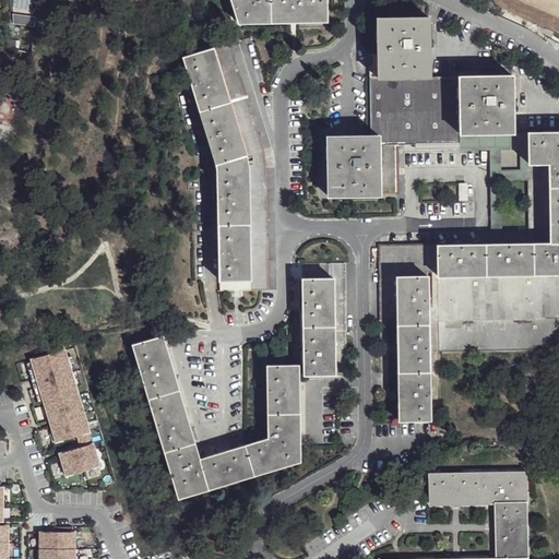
[(232,0),(238,21),(326,20),(325,0),(232,0)]
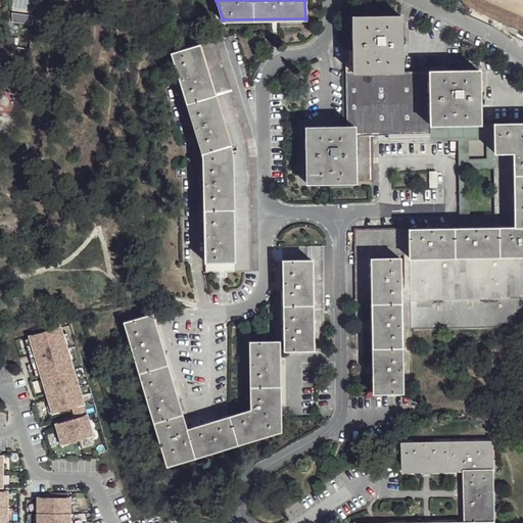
[(352,47),(352,73),(401,70),(399,16),(351,16),(352,47)]
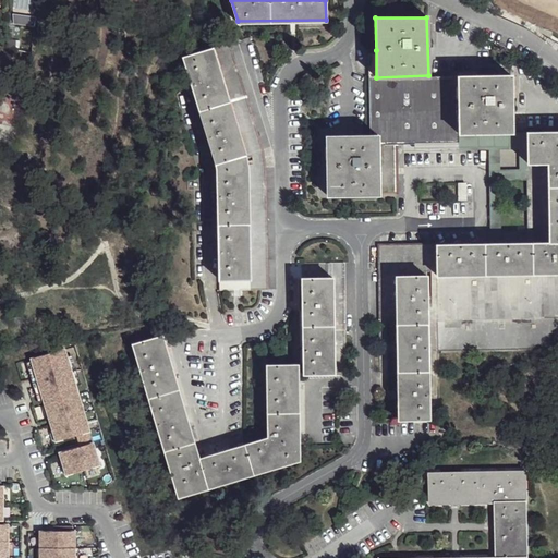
[(213,52),(244,154),(261,147),(229,47),(213,52)]
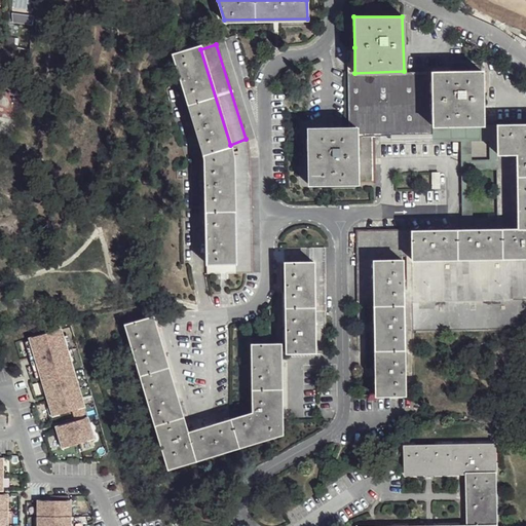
[(345,47),(347,135),(355,135),(371,135),(390,135),(431,134),(431,125),(431,72),(404,71),(354,73),(354,47),(345,47)]
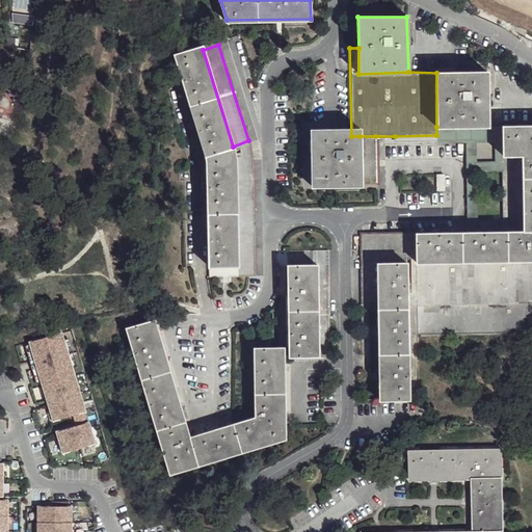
[(173,58),(203,159),(233,147),(203,50),(173,58)]
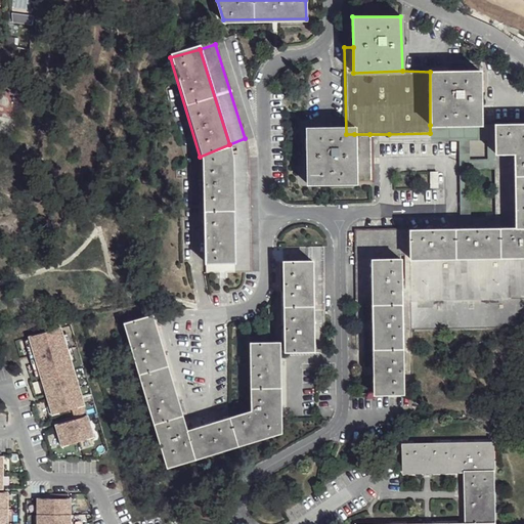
[(430,72),(430,125),(480,124),(480,123),(479,70),(430,72)]
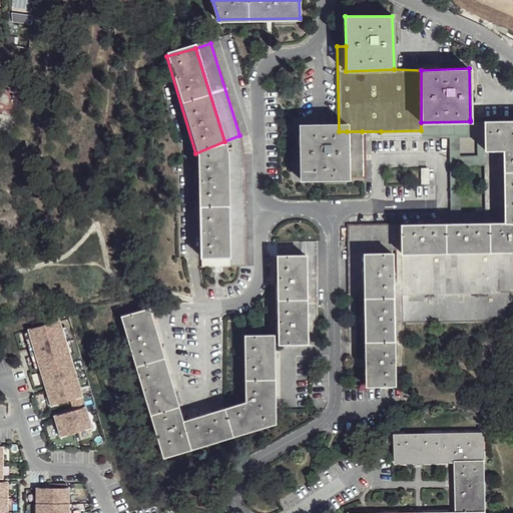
[(402,248),(401,260),(512,258),(512,119),(484,120),(484,149),(501,149),(503,228),(488,222),(452,223),(402,223),(402,248)]
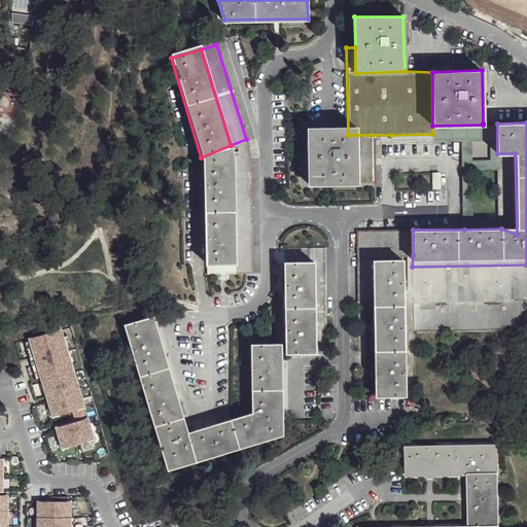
[(483,125),(432,126),(432,134),(432,139),(432,142),(461,141),(464,230),(501,229),(499,217),(472,217),(471,169),(498,168),(497,153),(497,124),(483,124),(483,125)]
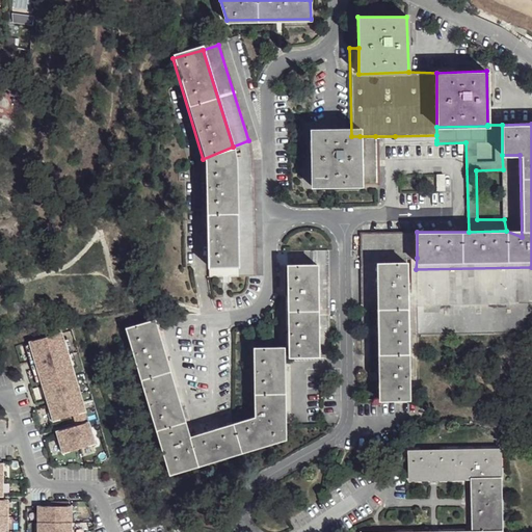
[(310,138),(311,193),(362,193),(362,184),(360,136),(351,136),(310,138)]
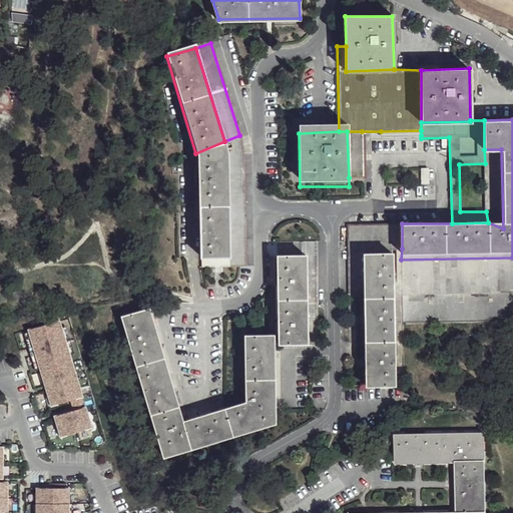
[(347,131),(349,177),(363,177),(362,131),(347,131)]
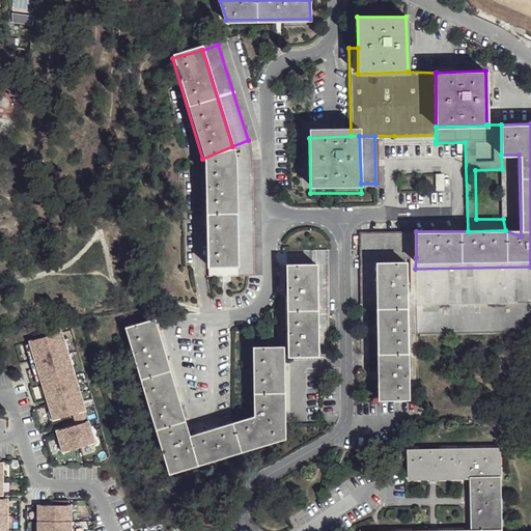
[(232,146),(235,166),(253,164),(248,140),(232,146)]
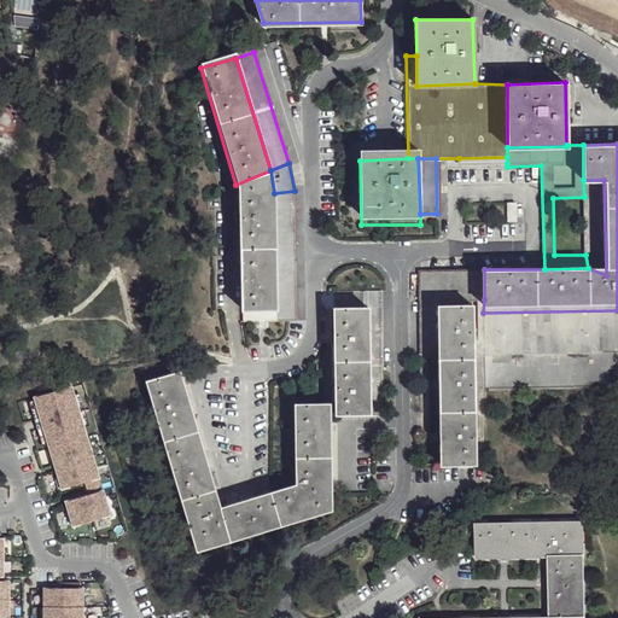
[(235,185),(237,197),(274,193),(270,170),(235,185)]
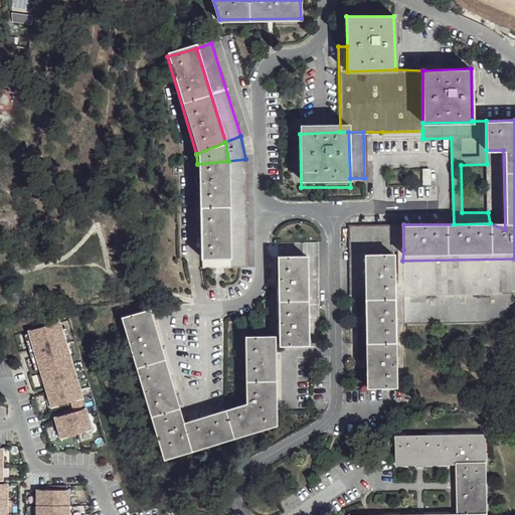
[(488,212),(490,223),(505,229),(503,150),(486,150),(487,164),(488,212)]
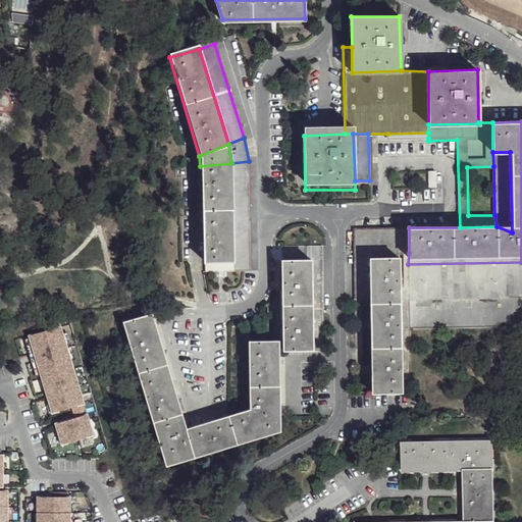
[(231,163),(235,272),(252,270),(249,161),(231,163)]
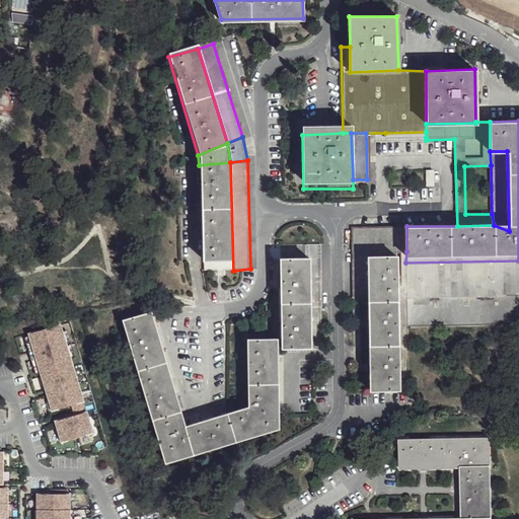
[(199,165),(204,270),(233,271),(230,162),(199,165)]
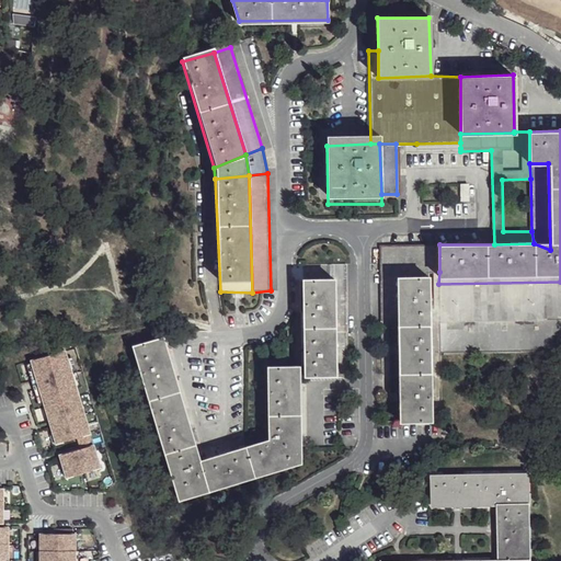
[(424,245),(425,275),(431,283),(431,272),(439,272),(439,244),(424,245)]
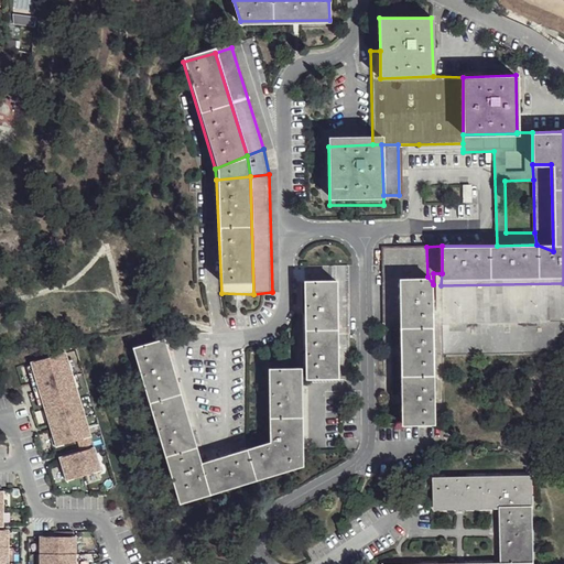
[(383,247),(383,277),(400,277),(427,277),(426,247),(383,247)]
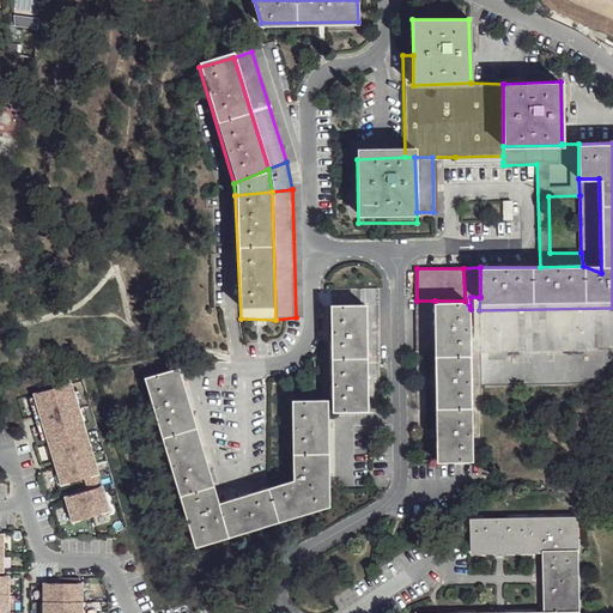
[(331,289),(334,410),(359,408),(368,410),(365,354),(380,354),(376,289),(331,289)]
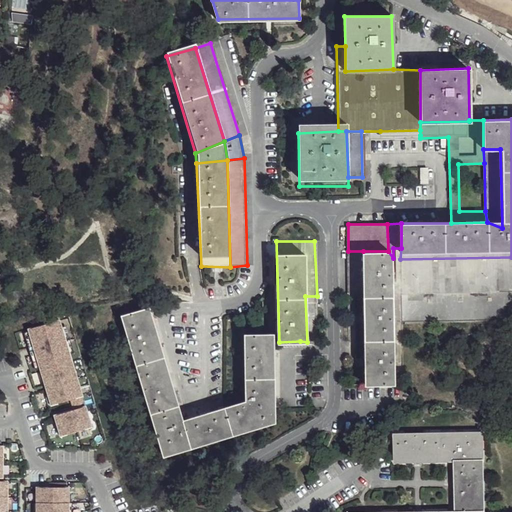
[(348,251),(347,289),(364,288),(363,251),(348,251)]
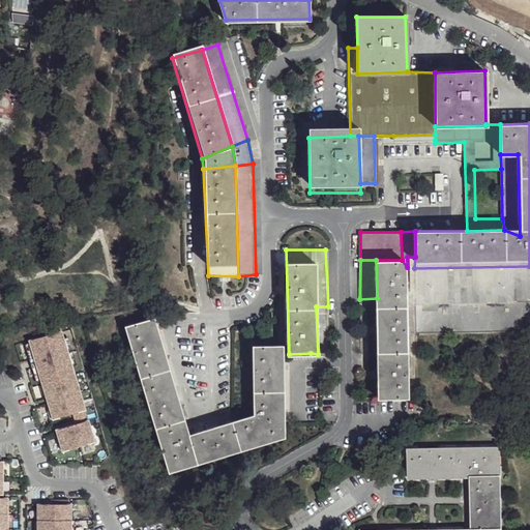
[(377,298),(378,403),(407,403),(407,267),(402,260),(376,260),(377,298)]
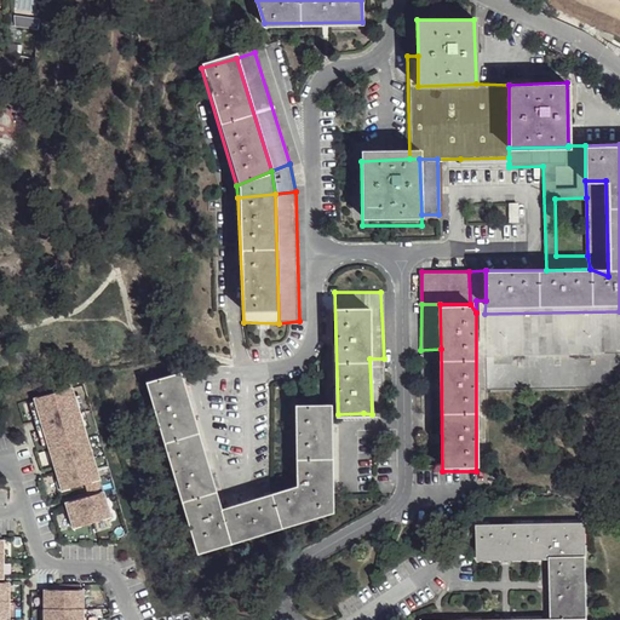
[(619,311),(484,314),(487,388),(612,384),(612,371),(619,371),(619,311)]
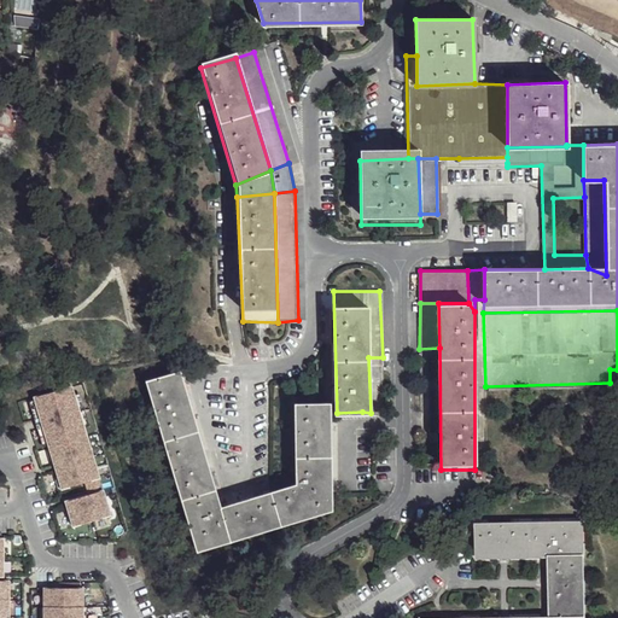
[(144,385),(197,558),(229,546),(220,512),(180,377),(144,385)]
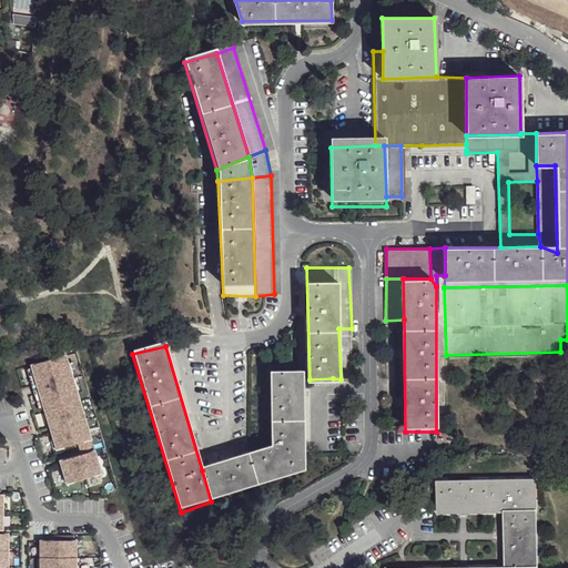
[(30,364),(26,365),(38,407),(42,406),(43,408),(41,409),(44,419),(47,419),(52,434),(50,435),(53,446),(77,439),(80,450),(59,456),(66,479),(101,469),(77,389),(81,387),(70,350),(30,362),(30,364)]
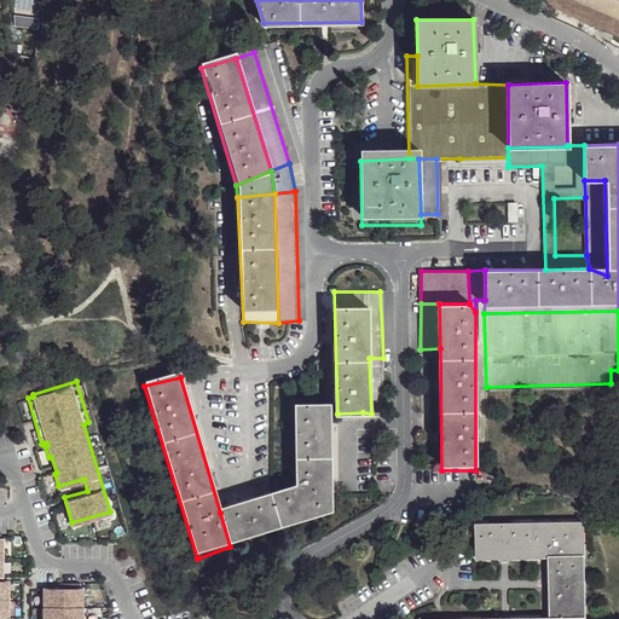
[(220,513),(230,547),(333,516),(330,411),(294,411),(295,491),(220,513)]
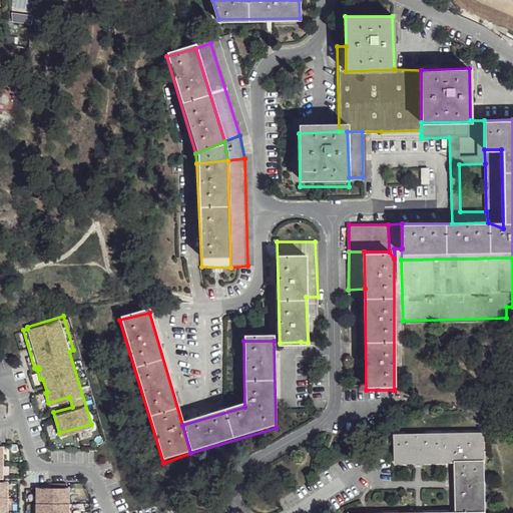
[(395,435),(396,462),(455,461),(484,461),(484,433),(395,435)]
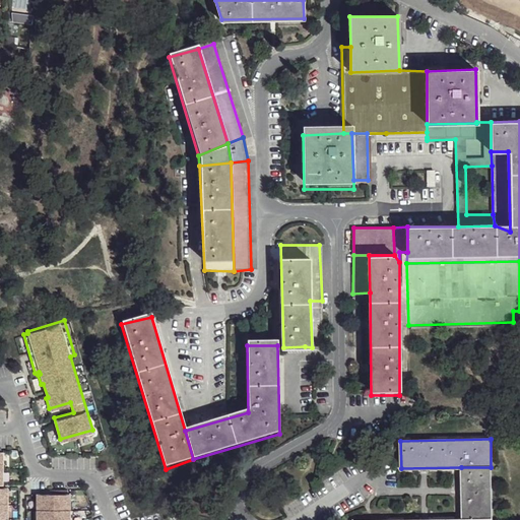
[(388,519),(491,519),(491,467),(461,467),(462,519),(388,519)]
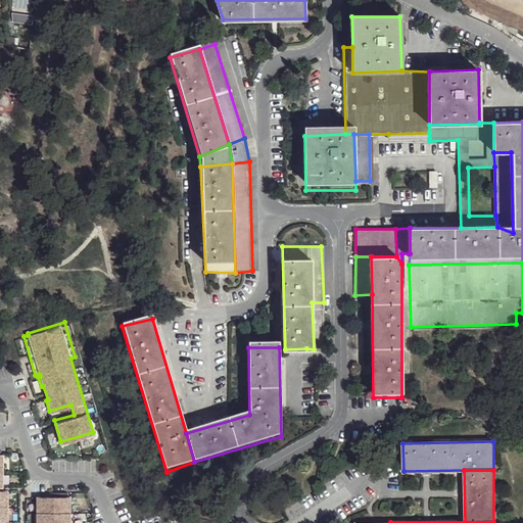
[(50,495),(37,495),(37,522),(69,522),(69,495),(67,495),(67,490),(50,490),(50,495)]
